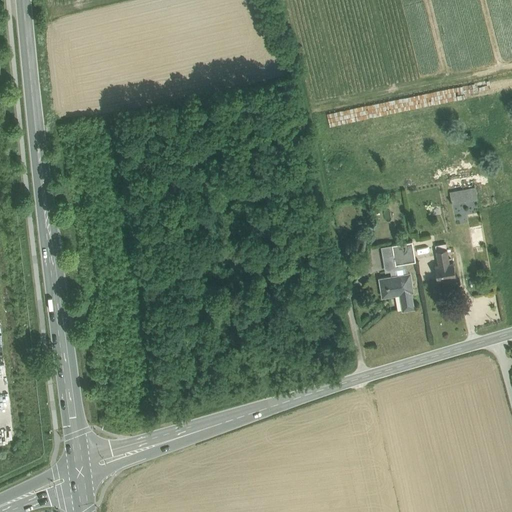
[(475,188),(451,193),(452,201),(476,196),(475,188)]
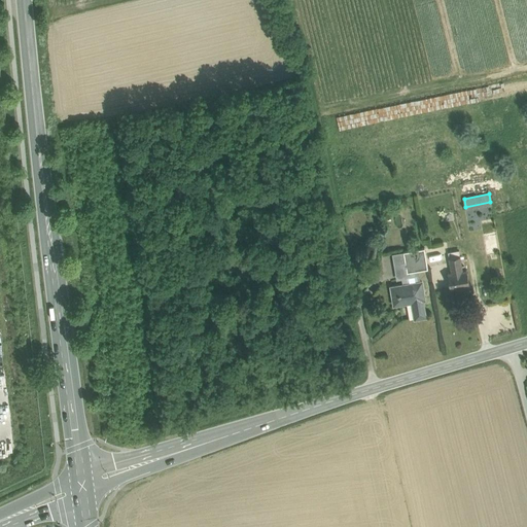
[(480,208),(466,210),(468,230),(480,227),(479,219),(488,218),(487,212),(481,213),(480,208)]
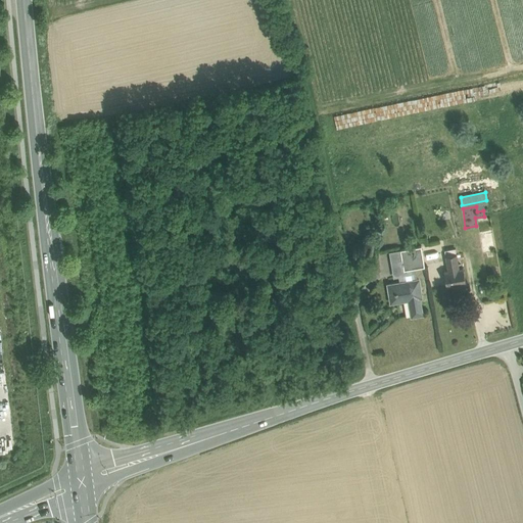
[(421,245),(400,249),(403,270),(424,266),(421,245)]
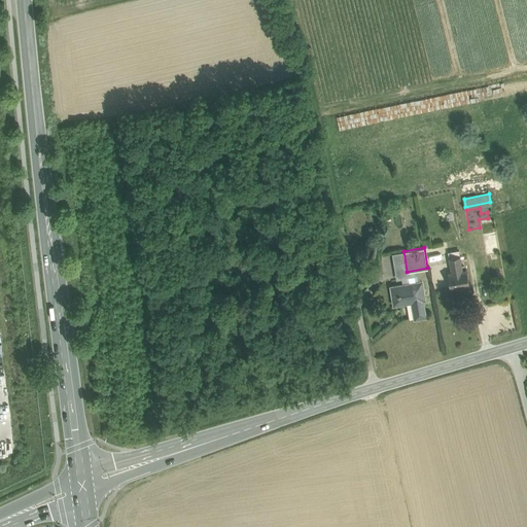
[(458,249),(448,251),(449,258),(460,256),(458,249)]
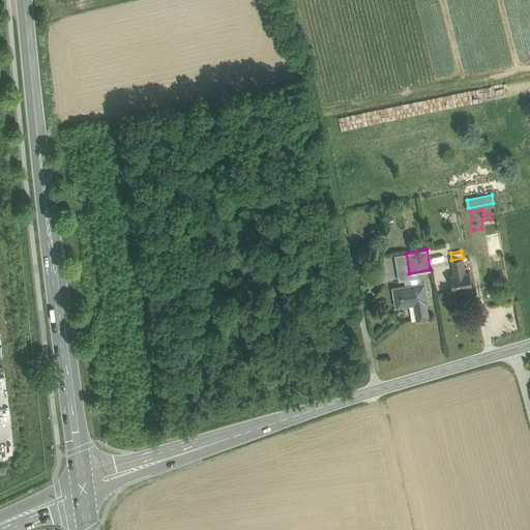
[(464,267),(463,258),(451,260),(453,273),(450,274),(452,290),(464,289),(464,290),(472,289),(469,271),(467,271),(466,267),(464,267)]
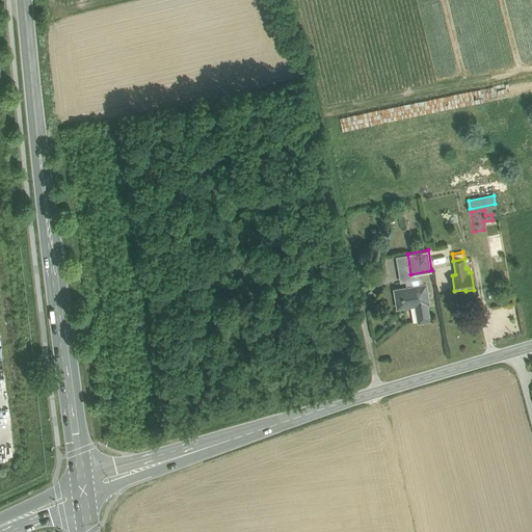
[(370,272),(363,274),(365,285),(370,284),(369,280),(371,278),(370,272)]
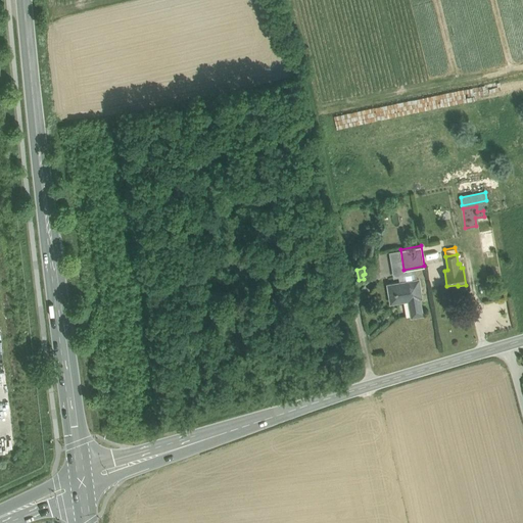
[(419,279),(388,284),(391,301),(409,299),(412,316),(422,314),(419,297),(422,297),(419,279)]
